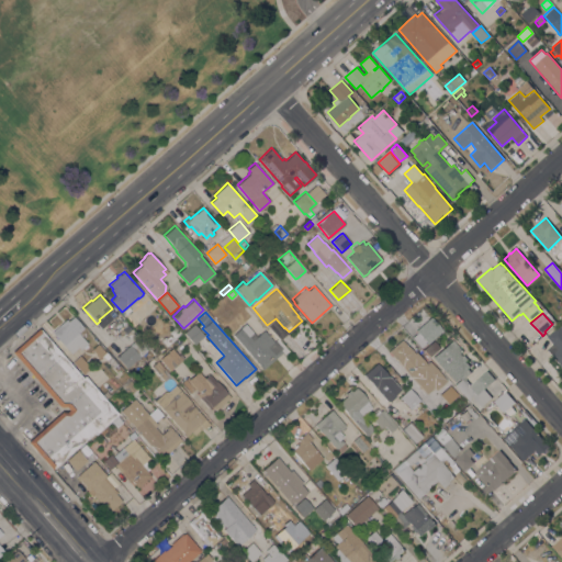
[(74,315),(83,327),(78,333),(88,343),(80,349),(79,347),(70,353),(51,332),(66,318),(67,321),(74,315)]
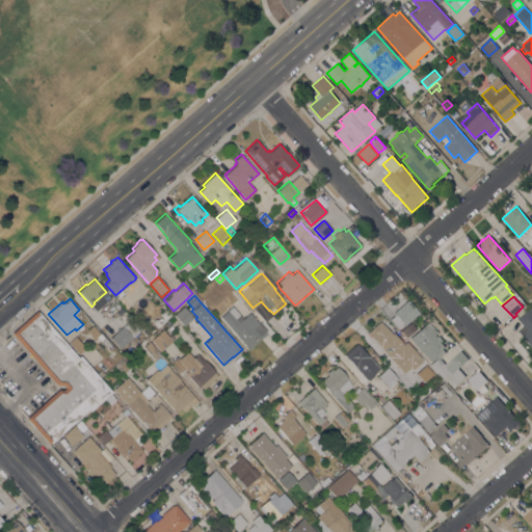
[(407,299),(419,313),(404,325),(403,324),(398,328),(390,319),(396,314),(394,312),(407,299)]
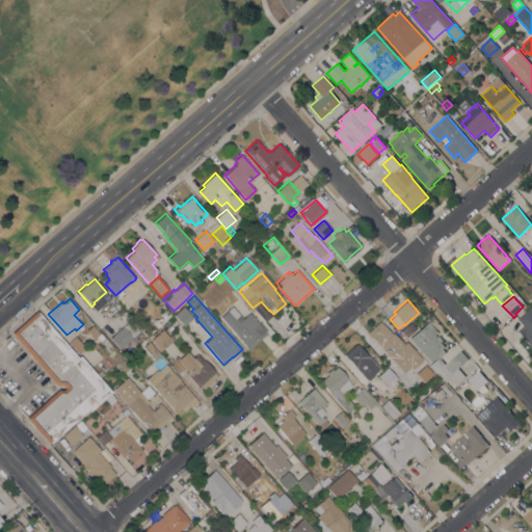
[(243,318),(249,313),(259,323),(261,322),(268,329),(266,331),(267,333),(248,349),(219,317),(232,306),(243,318)]
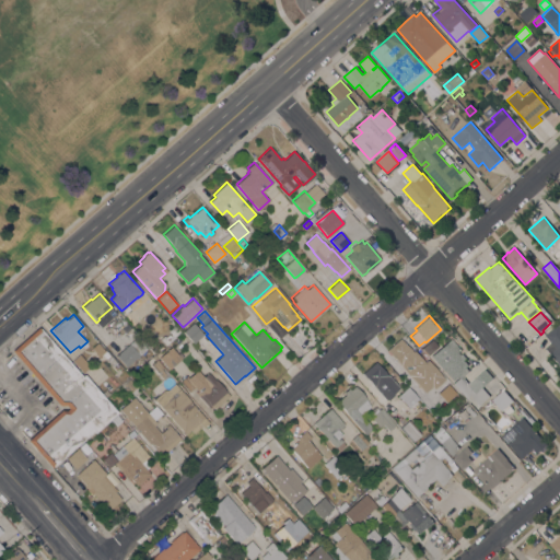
[(202,333),(193,341),(184,330),(194,323),(202,333)]
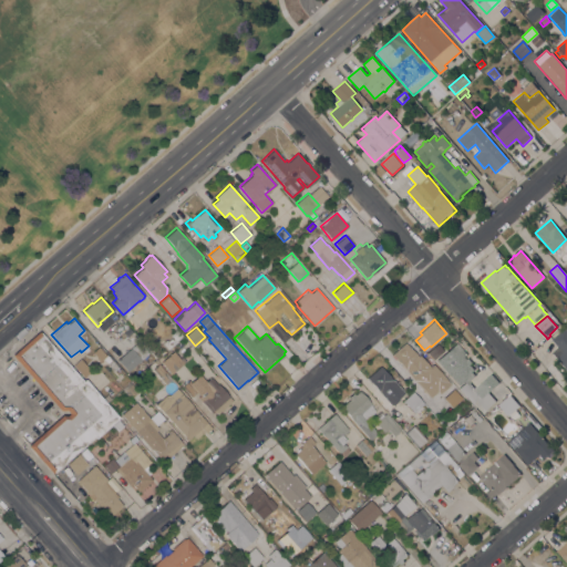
[(566,332),(566,369),(552,352),(558,347),(552,339),(564,329),(566,332)]
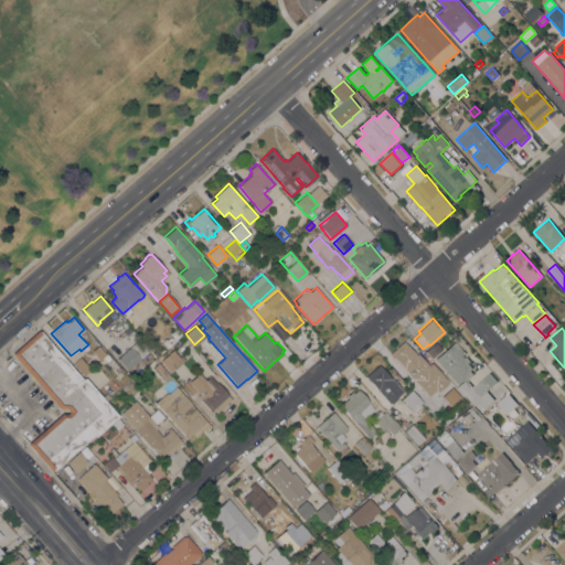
[(11,353),(39,329),(83,380),(84,379),(117,417),(96,436),(94,434),(52,471),(28,444),(61,414),(66,414),(68,412),(66,408),(59,408),(13,355),(11,353)]
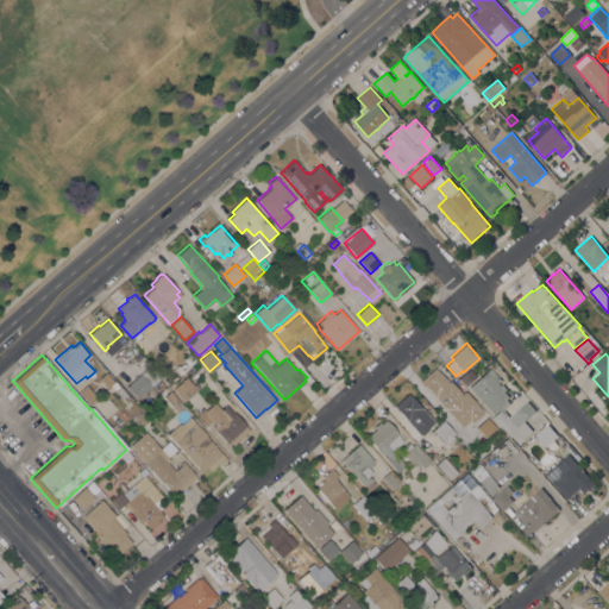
[(180,366),(186,362),(187,362),(192,357),(196,362),(184,371),(180,366)]
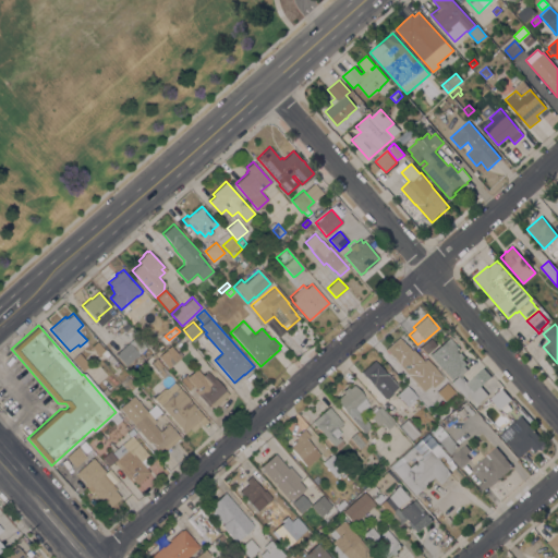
[(138,334),(148,346),(125,365),(116,354),(138,334)]
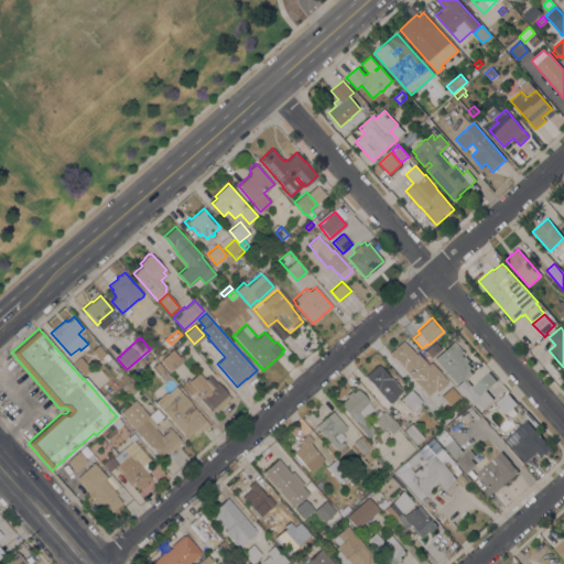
[(403,340),(416,356),(416,355),(421,359),(422,359),(429,367),(423,372),(424,373),(421,377),(420,376),(414,380),(404,369),(404,368),(390,353),(403,340)]
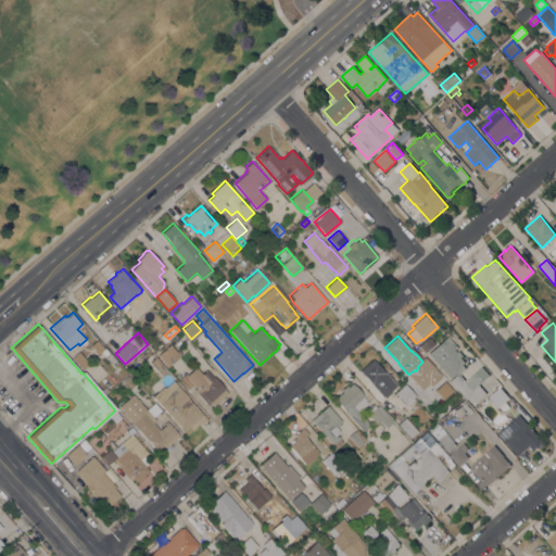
[(481,366),(490,376),(479,384),(487,394),(477,403),(468,392),(471,390),(470,389),(463,395),(449,380),(455,374),(454,373),(449,377),(428,353),(447,336),(457,346),(454,350),(457,353),(459,351),(463,354),(459,357),(465,363),(463,365),(466,368),(459,375),(465,381),(481,366)]
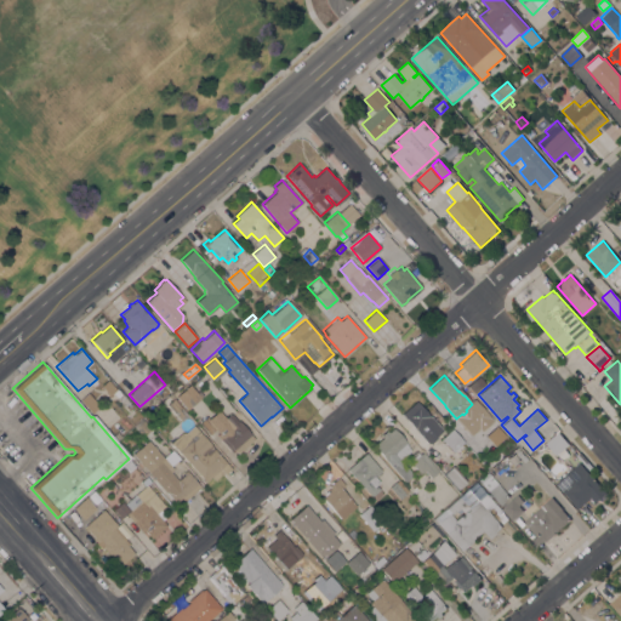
[(101,386),(108,380),(117,389),(117,388),(123,394),(130,402),(126,405),(114,392),(109,396),(101,386)]
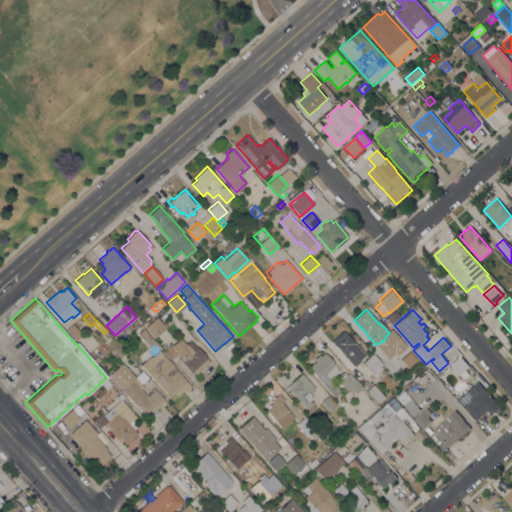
[(385,318),(390,313),(395,320),(391,324),(385,318)]
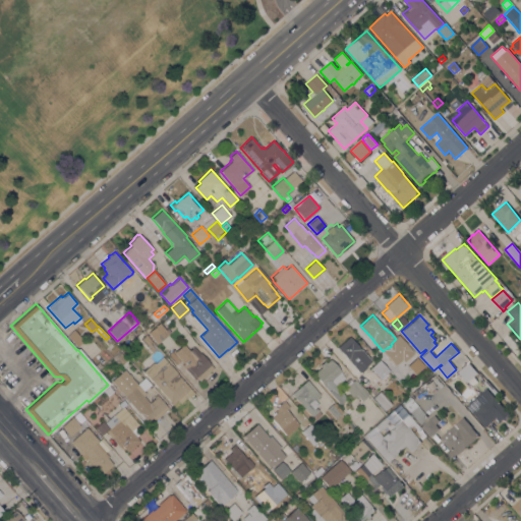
[(160,323),(166,330),(168,328),(170,331),(168,332),(169,333),(157,343),(149,332),(160,323)]
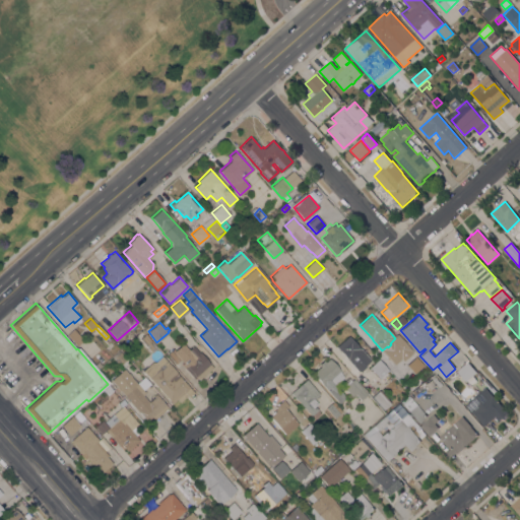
[(83,339),(77,345),(76,344),(67,334),(74,328),(83,339)]
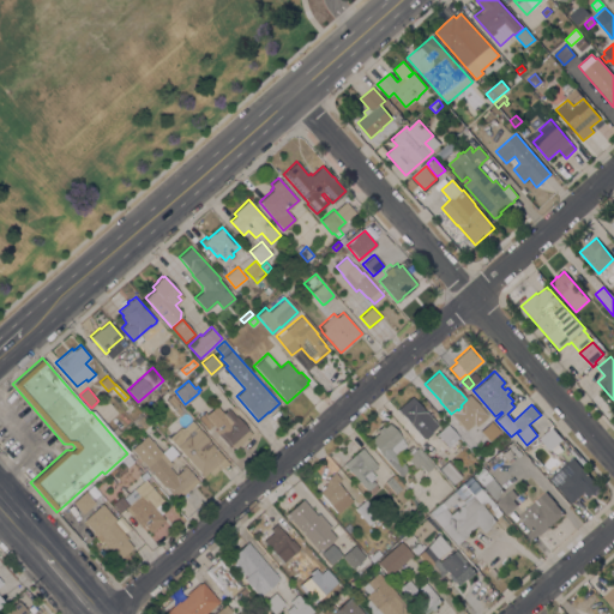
[(186,410),(180,416),(166,399),(172,393),(186,410)]
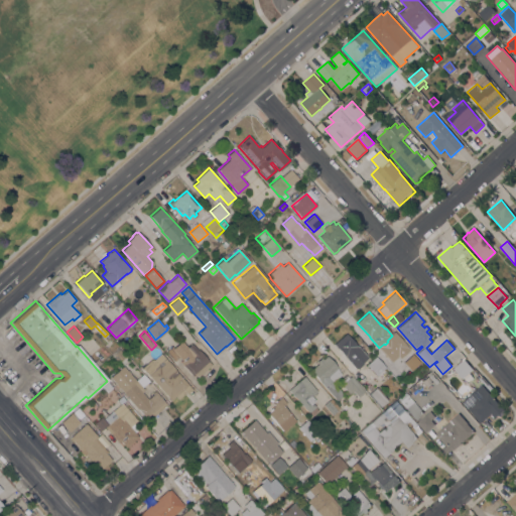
[(334,343),(346,332),(368,357),(356,368),(345,355),(334,343)]
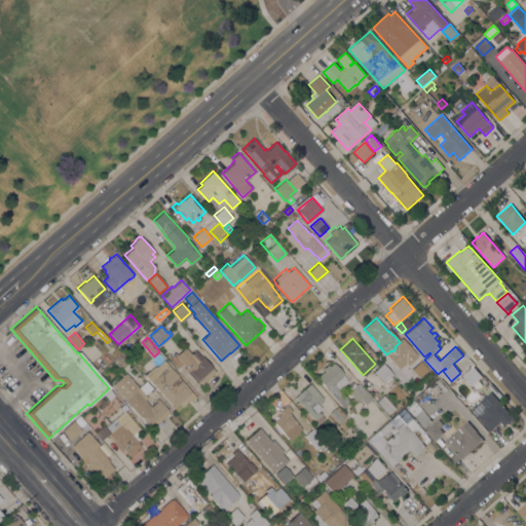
[(396,352),(407,342),(416,352),(405,363),(396,352)]
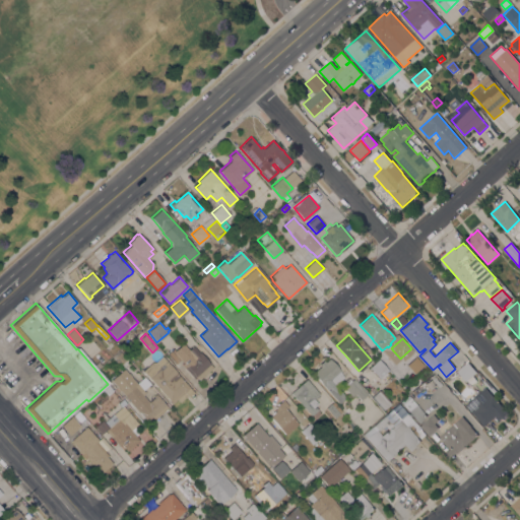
[(199,380),(195,376),(194,378),(185,368),(186,366),(186,365),(194,358),(188,350),(194,345),(199,352),(200,351),(213,367),(199,380)]
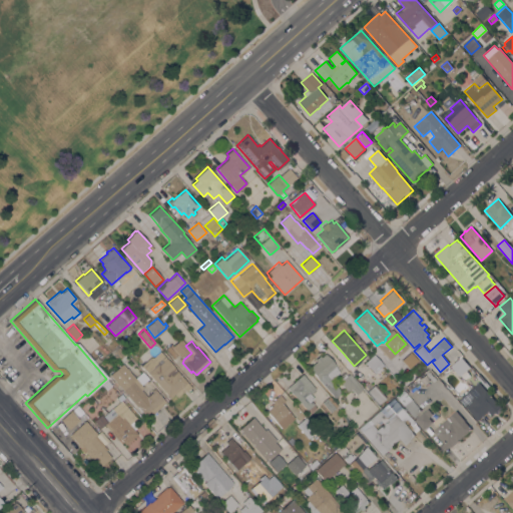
[(179,353),(173,359),(165,349),(171,344),(179,353)]
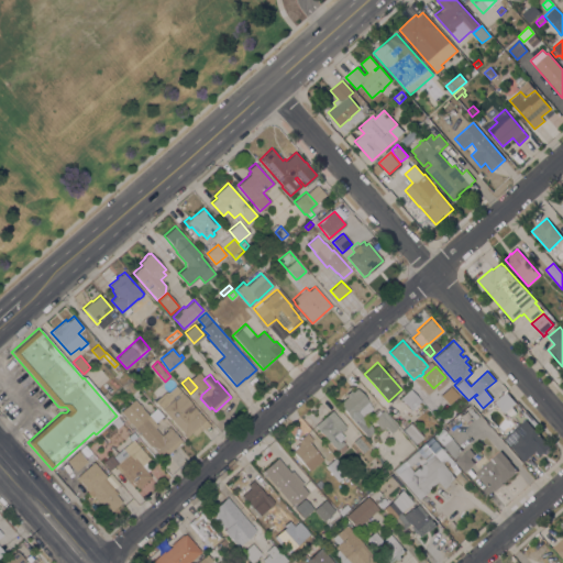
[(138,388),(130,395),(123,388),(131,381),(138,388)]
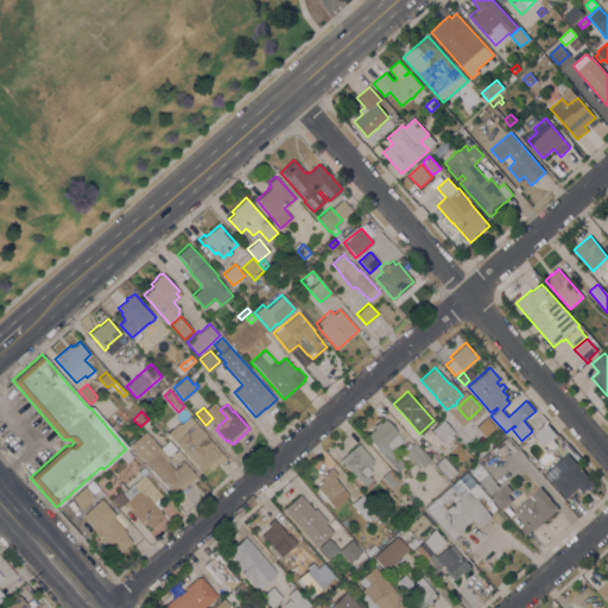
[(190,416),(209,436),(208,437),(227,458),(221,463),(220,462),(211,469),(208,466),(202,472),(168,434),(178,423),(182,423),(190,416)]
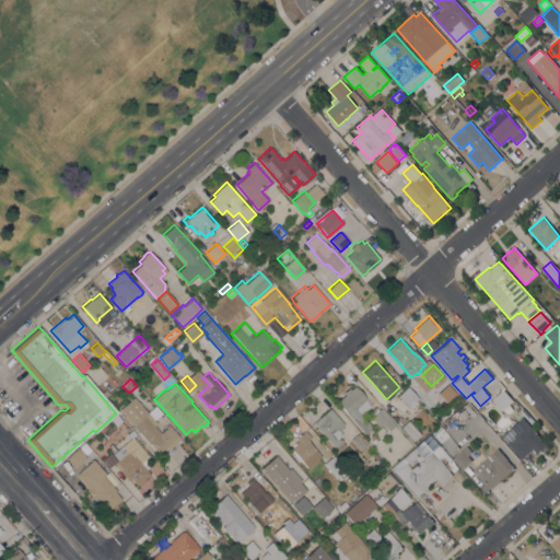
[(336,401),(345,394),(343,392),(348,387),(350,389),(354,386),(366,399),(365,399),(371,406),(363,411),(366,416),(364,418),(372,428),(364,433),(336,401)]
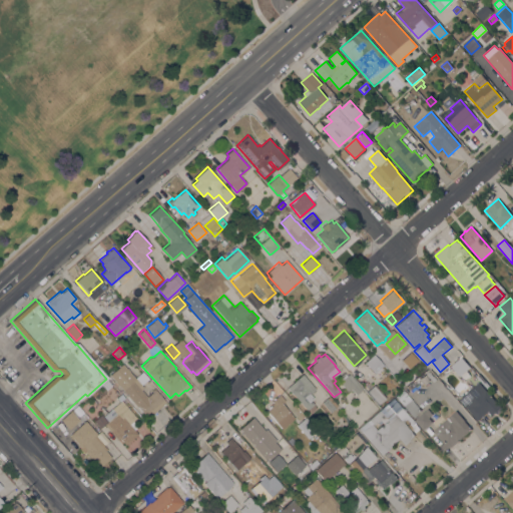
[(365,363),(374,354),(390,373),(381,381),(379,379),(365,363)]
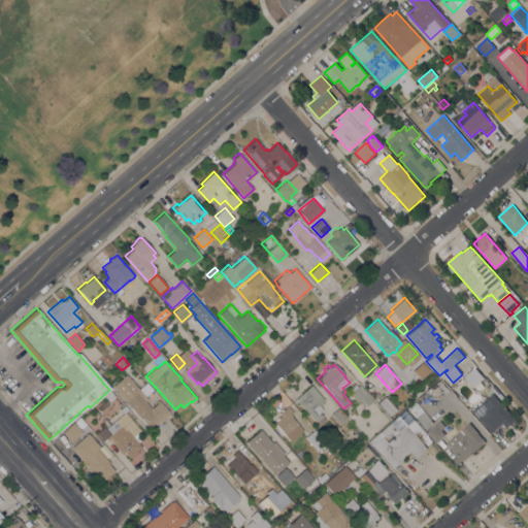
[(475,367),(484,378),(472,388),(464,376),(475,367)]
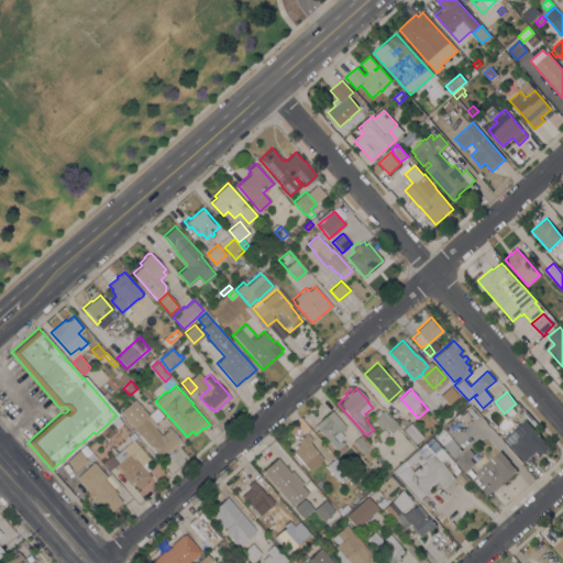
[(130,422),(129,423),(127,419),(120,411),(134,398),(139,404),(140,404),(143,407),(142,407),(148,415),(158,424),(155,427),(162,434),(167,430),(166,429),(169,426),(183,441),(167,454),(164,451),(159,455),(151,445),(151,446),(130,422)]
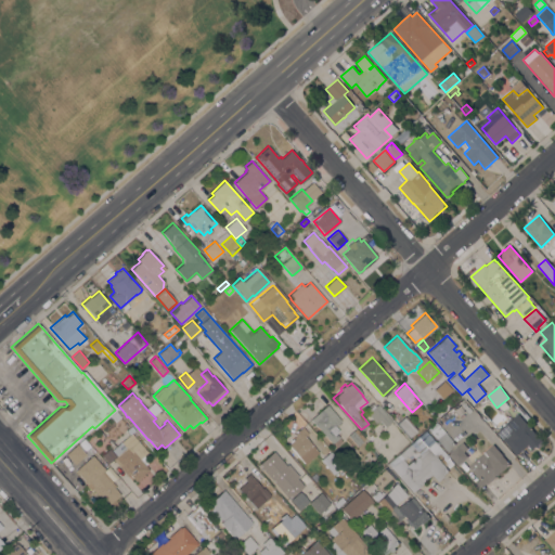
[(467,392),(473,399),(469,403),(463,396),(467,392)]
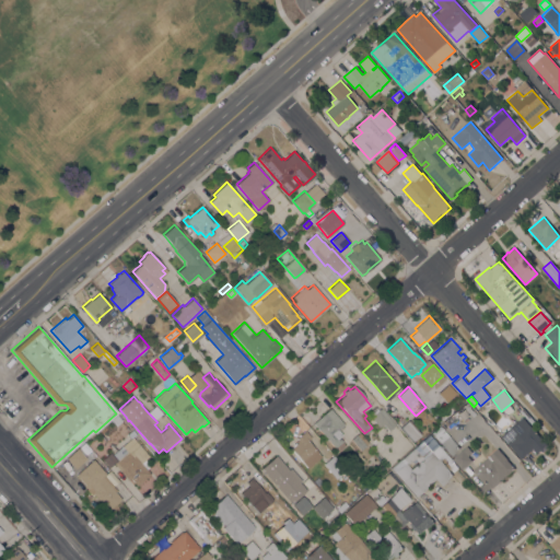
[(396,424),(388,430),(383,423),(380,427),(371,417),(372,416),(369,411),(375,406),(378,410),(381,408),(396,424)]
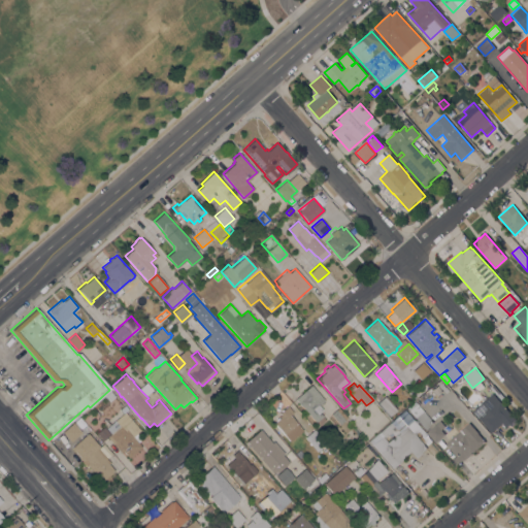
[(310,385),(324,400),(319,405),(323,409),(320,413),(322,416),(325,420),(320,425),(317,421),(316,422),(295,398),(310,385)]
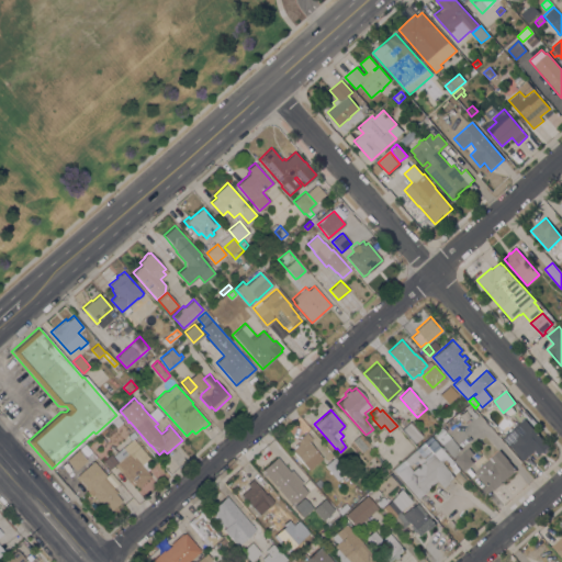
[(549,446),(537,457),(534,452),(524,461),(503,438),(525,418),(549,446)]
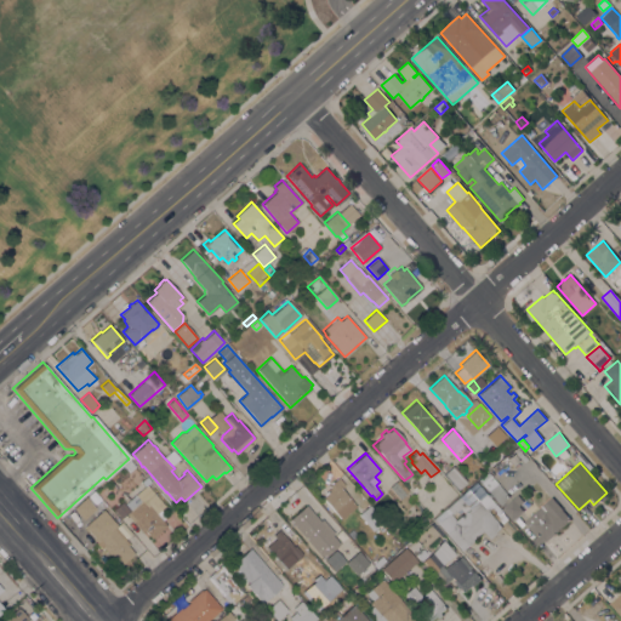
[(467,480),(459,489),(444,473),(453,466),(467,480)]
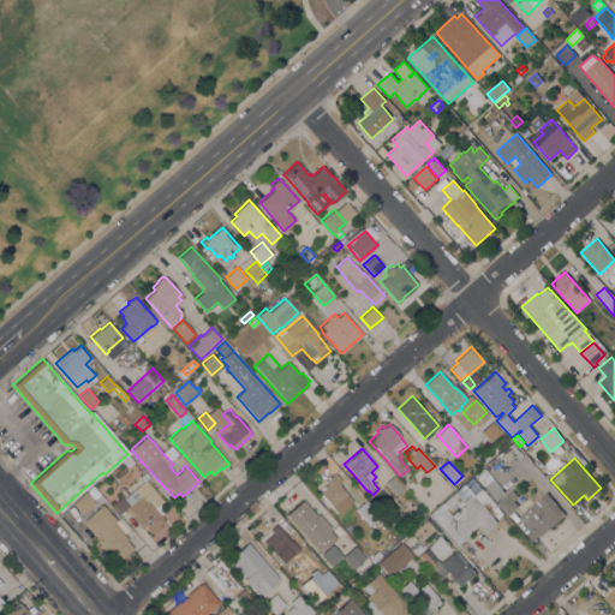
[(124,470),(118,475),(113,469),(119,464),(124,470)]
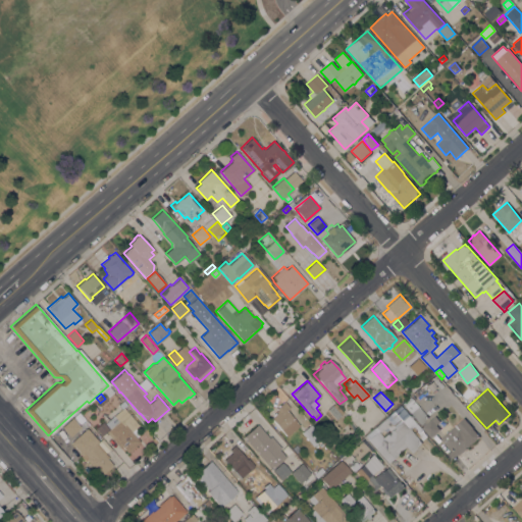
[(410,397),(418,406),(428,418),(420,424),(403,404),(410,397)]
